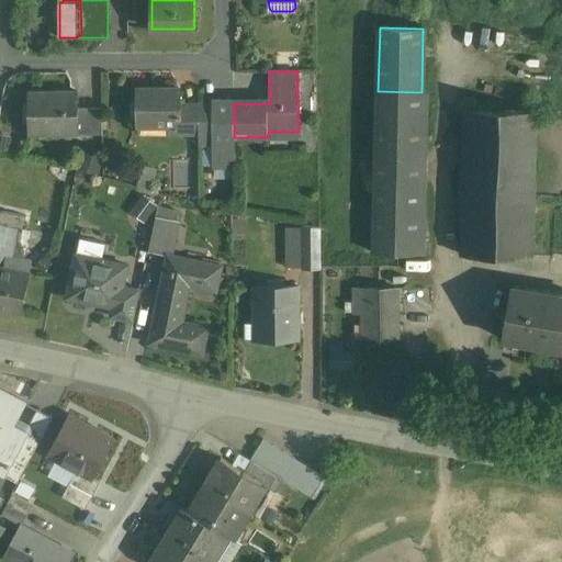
[(181,89),(136,90),(137,121),(169,121),(169,133),(199,133),(199,105),(181,107),(181,89)]
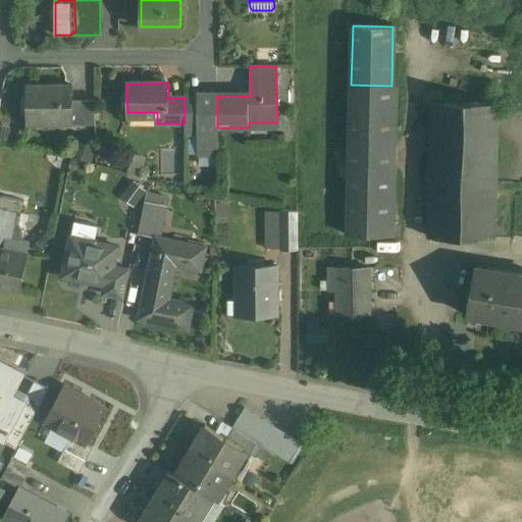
[(72,84),(28,84),(28,124),(72,124),(72,100),(72,84)]
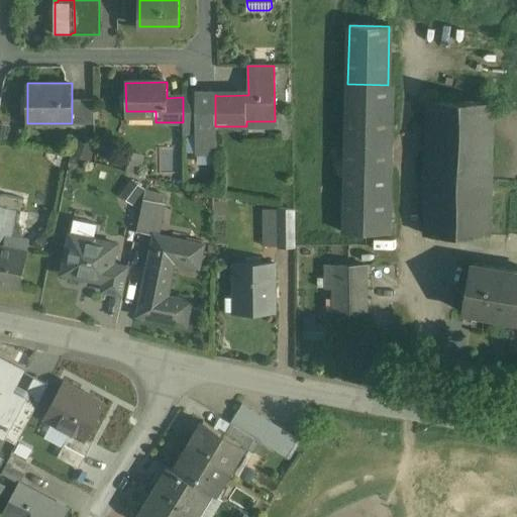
[(388,85),(347,84),(344,233),(366,233),(385,233),(388,85)]
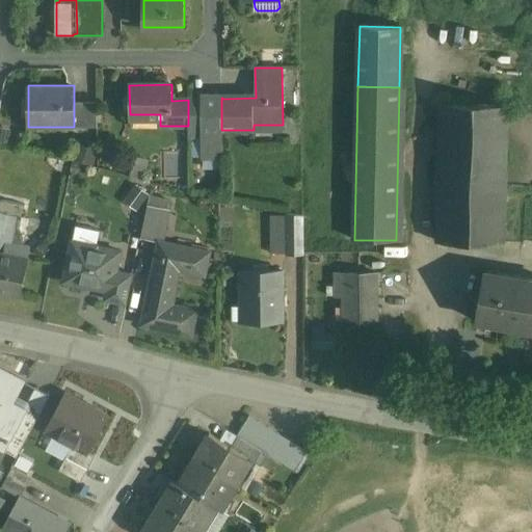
[(221,98),(188,98),(188,100),(188,126),(189,136),(201,136),(202,157),(222,157),(222,130),(221,130),(221,98)]
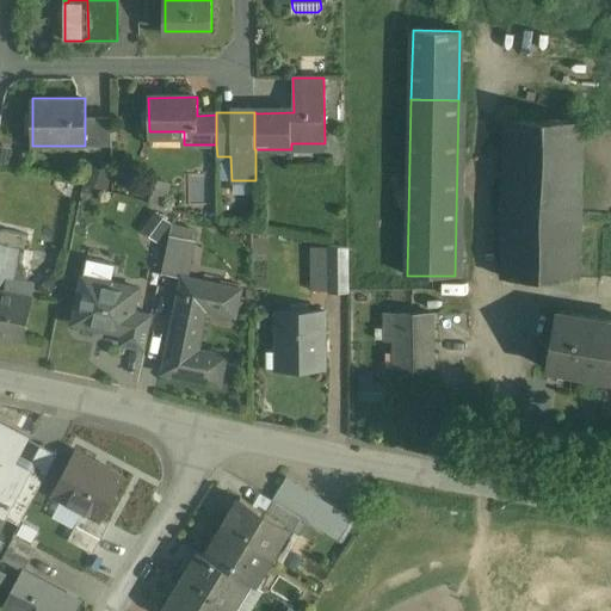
[(111,117),(85,117),(85,146),(111,146),(111,117)]
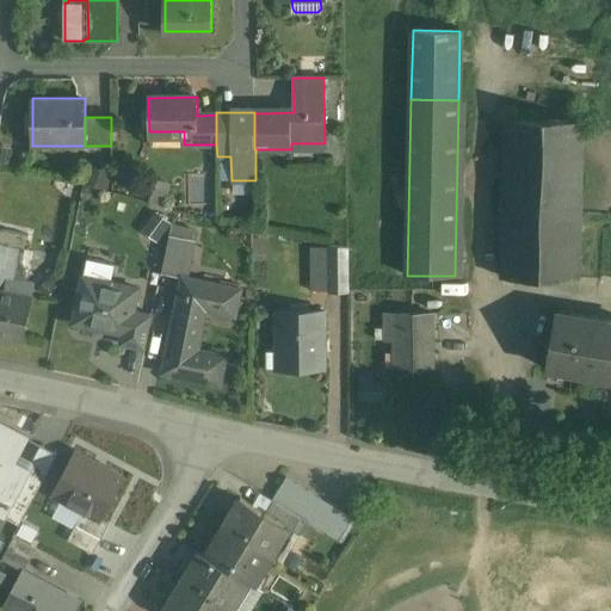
[(584,122),(506,121),(503,277),(580,278),(584,122)]
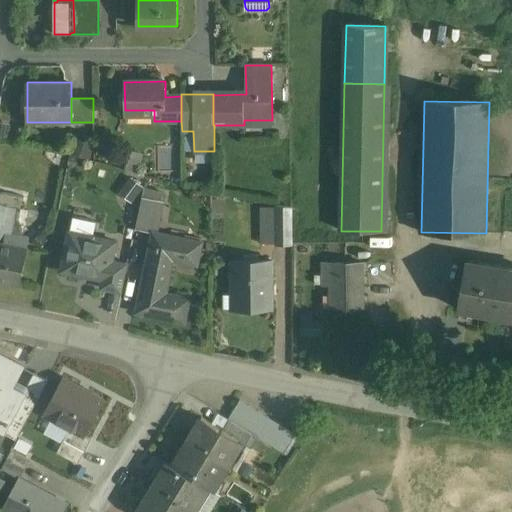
[(156,200),(142,197),(135,229),(149,233),(156,200)]
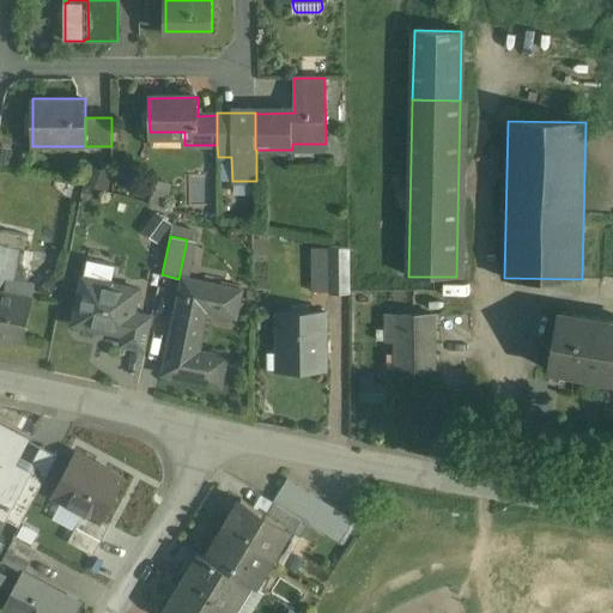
[(187,240),(178,279),(183,279),(192,280),(200,243),(187,240)]
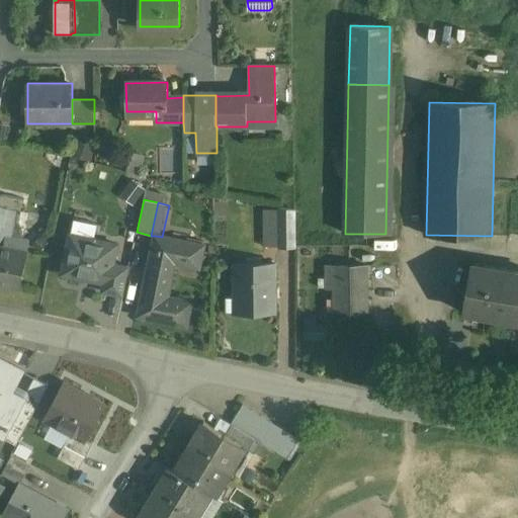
[(16,210),(0,206),(0,223),(13,226),(16,210)]
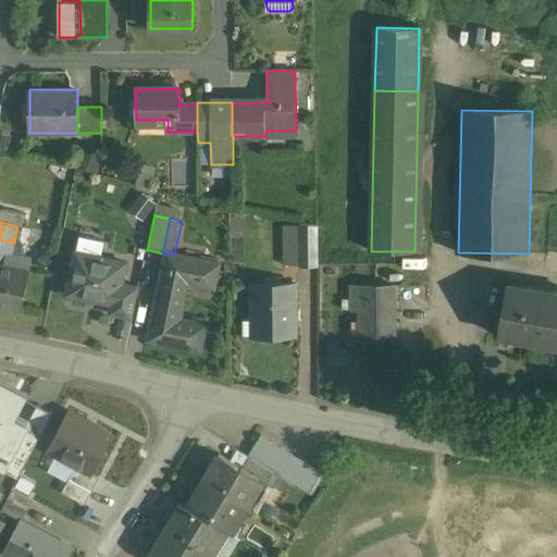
[(317,237),(300,237),(300,267),(317,265),(317,264),(317,237)]
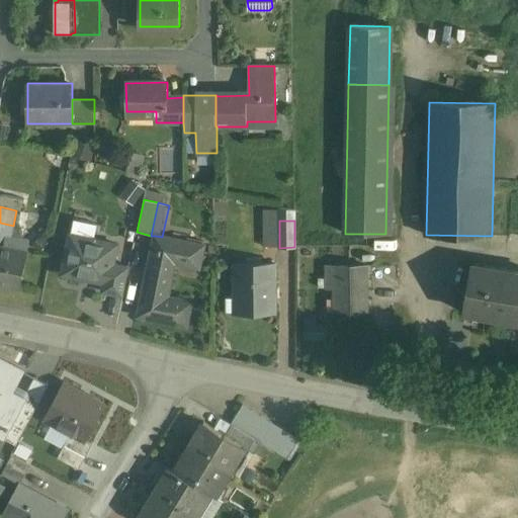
[(13,226),(0,223),(0,248),(5,249),(7,239),(11,239),(13,226)]
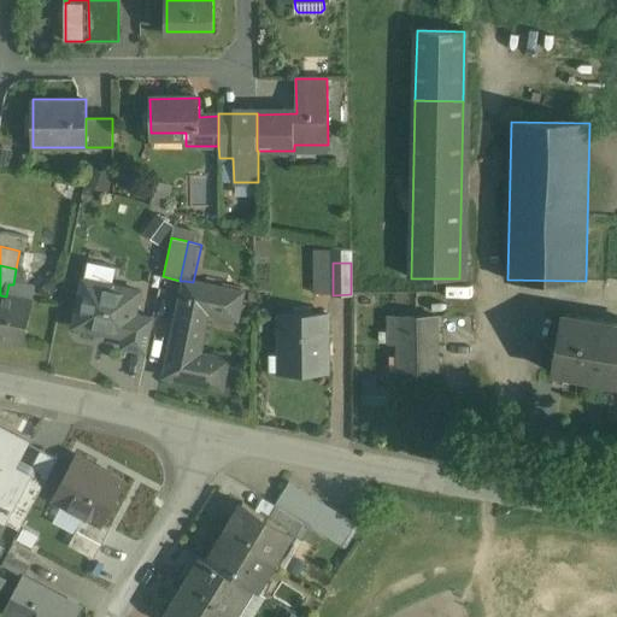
[(111,276),(86,271),(84,281),(109,286),(111,276)]
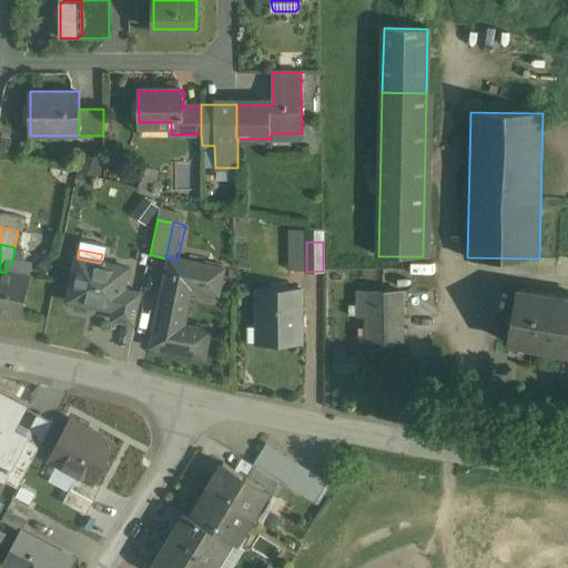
[(100,263),(78,259),(69,301),(98,306),(99,302),(121,306),(118,322),(135,325),(142,292),(124,288),(129,269),(100,263)]
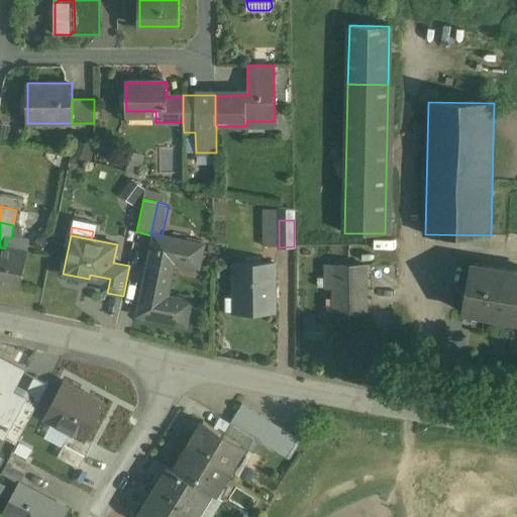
[(162,236),(154,235),(139,307),(164,312),(167,297),(175,263),(199,268),(203,245),(162,236)]
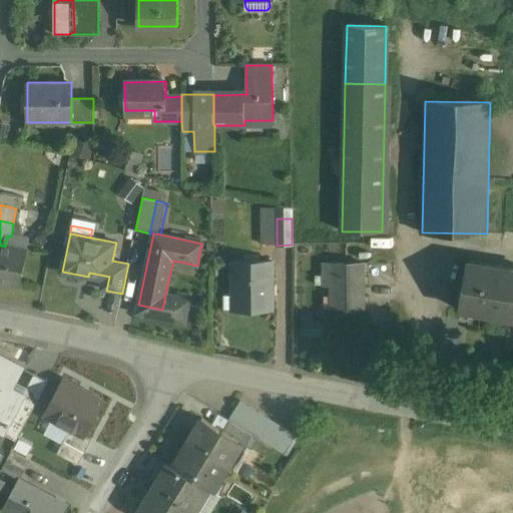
[(512,236),(504,235),(501,250),(512,252),(512,236)]
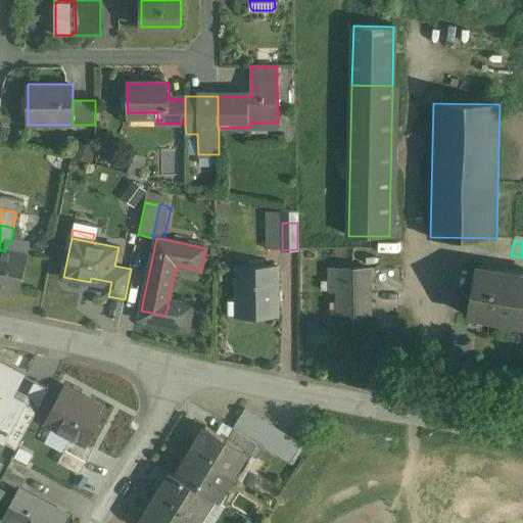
[(0,250),(0,285),(19,290),(27,255),(5,251),(0,250)]
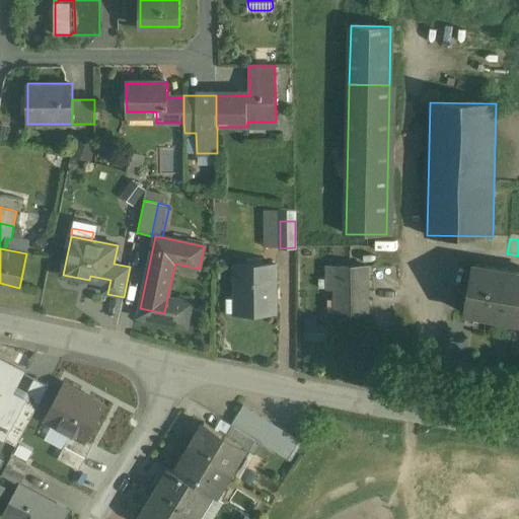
[(275,265),(235,265),(236,299),(244,299),(244,313),(276,313),(275,265)]
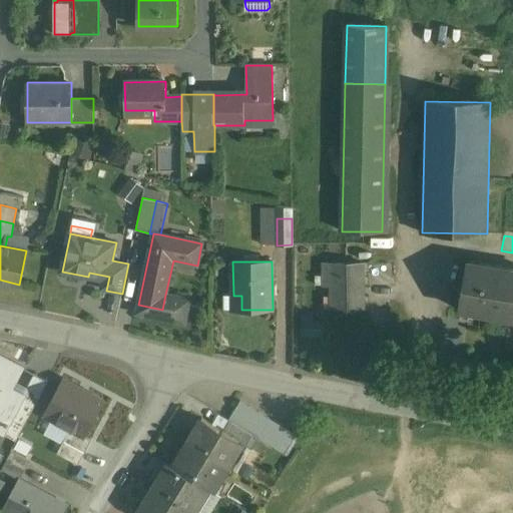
[(512,269),(467,262),(459,309),(512,318),(512,269)]
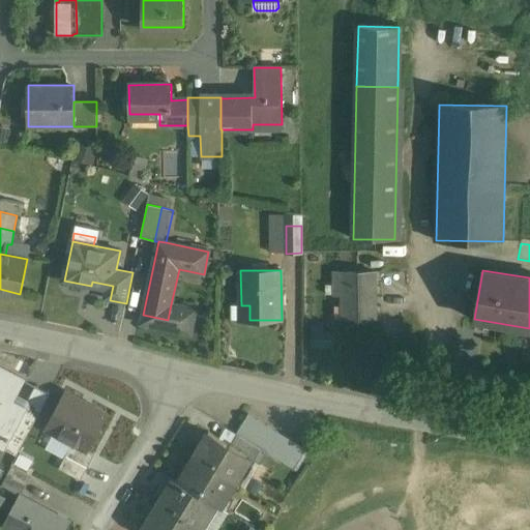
[(376,271),(333,272),(333,294),(342,294),(342,319),(367,318),(366,296),(376,295),(376,271)]
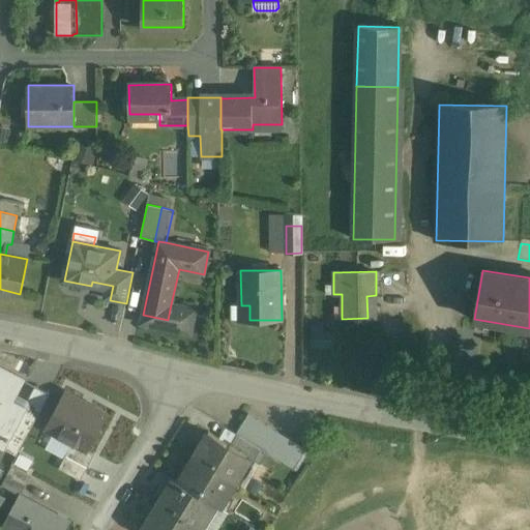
[(196,310),(171,304),(168,320),(143,315),(141,324),(190,334),(196,310)]
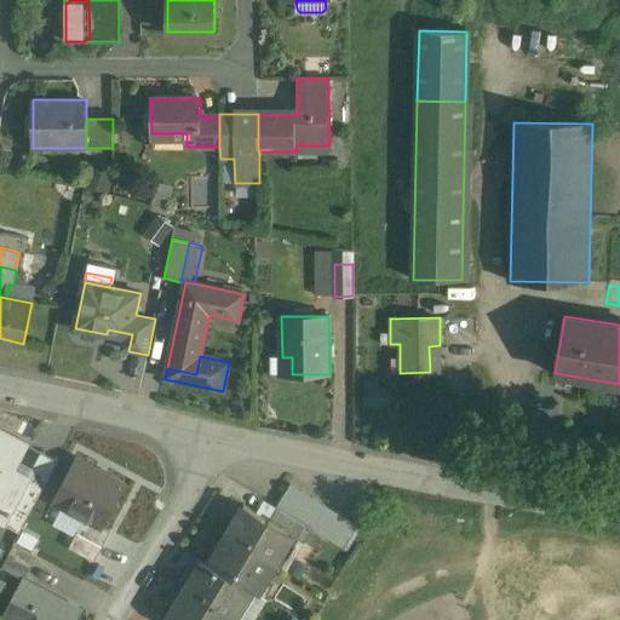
[(366,380),(366,405),(391,405),(391,380),(366,380)]
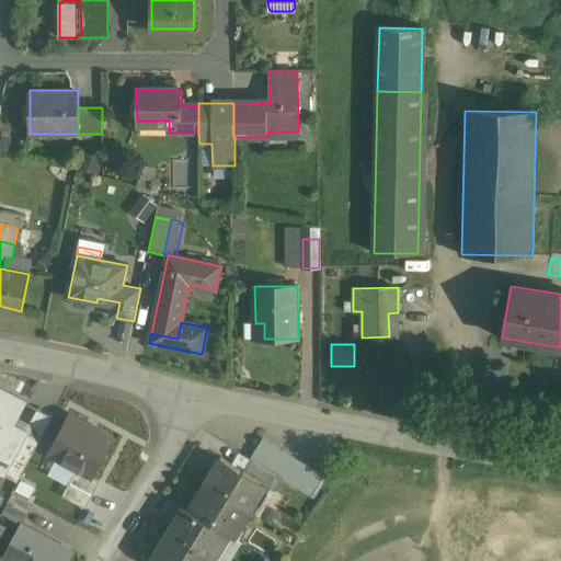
[(26,402),(0,388),(0,462),(8,468),(25,435),(26,433),(25,432),(13,425),(26,402)]
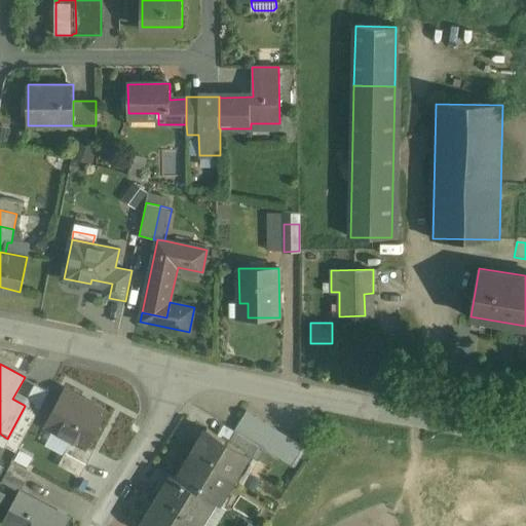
[(35,383),(24,405),(25,406),(24,408),(36,415),(49,391),(35,383)]
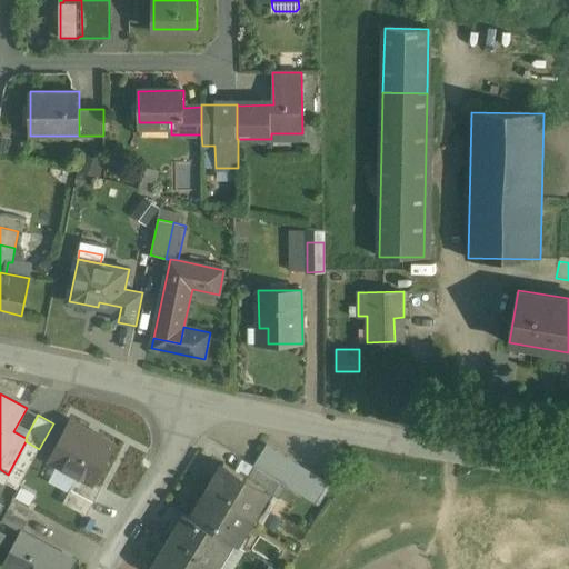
[(121,440),(70,415),(48,457),(99,483),(121,440)]
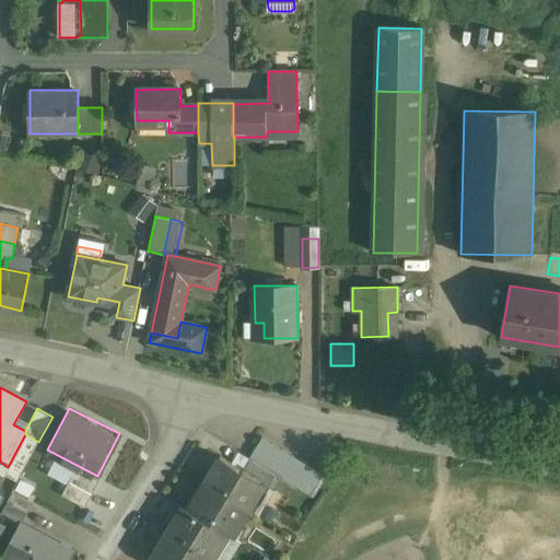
[(324,476),(261,439),(249,459),(252,461),(253,461),(299,489),(311,497),(324,476)]
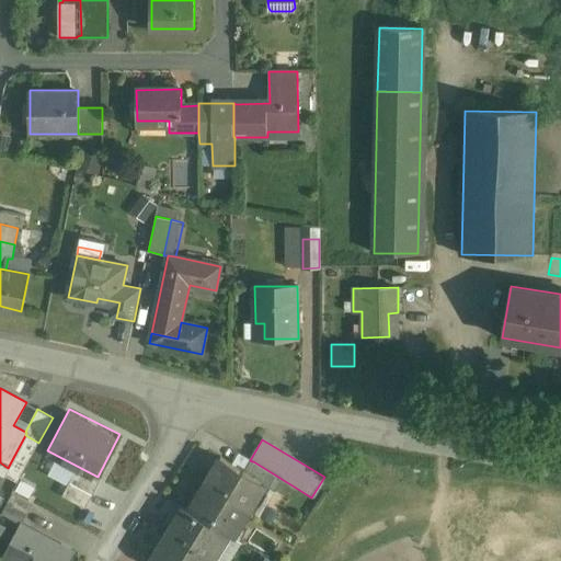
[(245,472),(220,457),(205,483),(250,511),(265,485),(265,484),(245,472)]
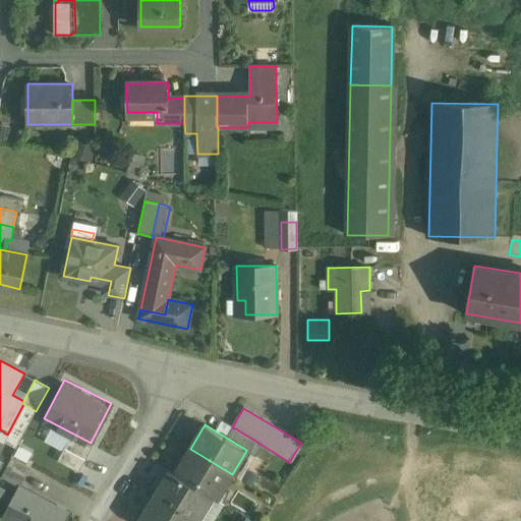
[(278,455),(235,428),(234,428),(228,439),(246,450),(246,451),(254,456),(271,466),(278,455)]
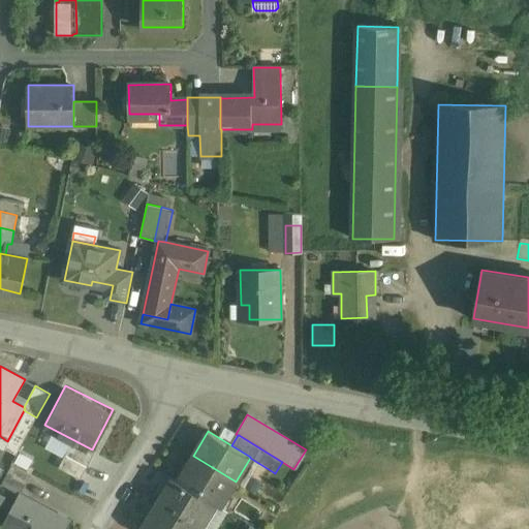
[(236,481),(193,456),(178,480),(215,503),(220,506),(221,505),(215,502),(220,492),(226,496),(236,481)]
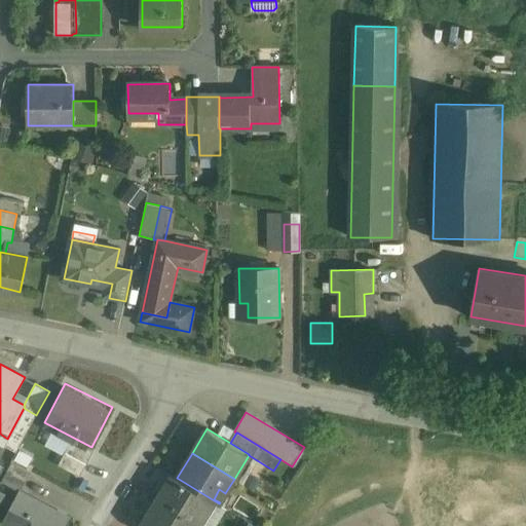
[(249,455),(234,479),(242,484),(243,484),(257,460),(249,455)]
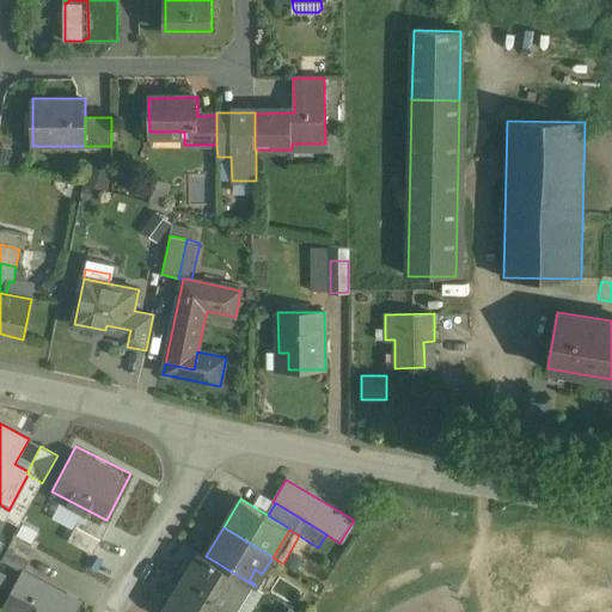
[(36,550),(13,538),(1,562),(24,573),(36,550)]
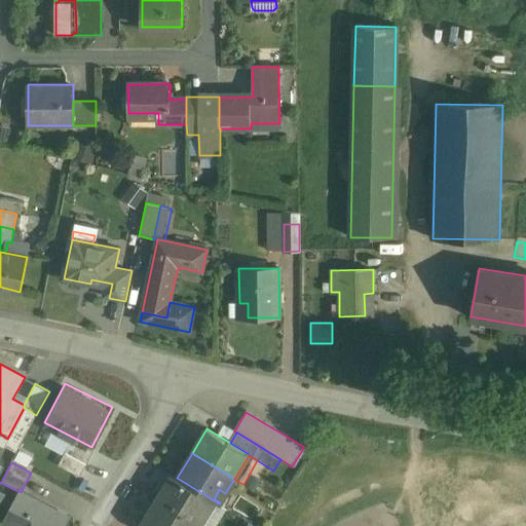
[(177,478),(172,475),(157,499),(199,525),(214,500),(177,478)]
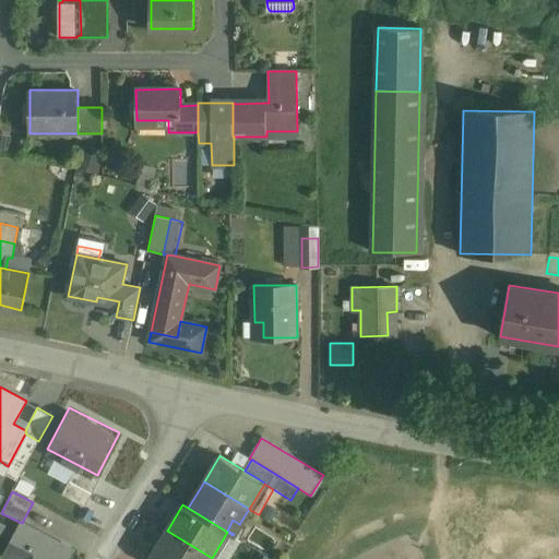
[(22,523),(2,558),(67,558),(72,550),(22,523)]
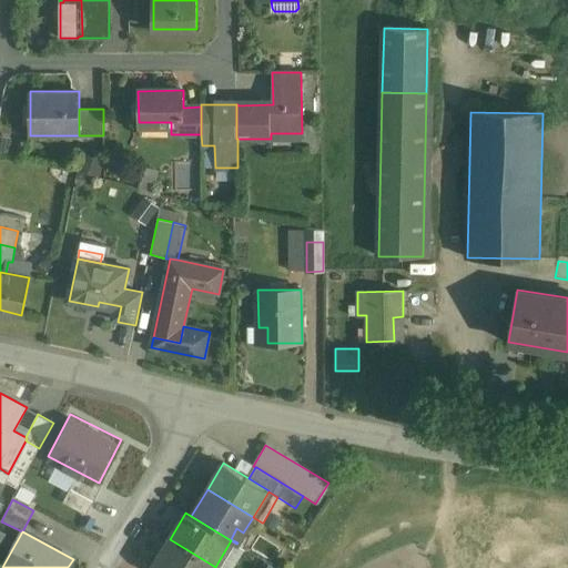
[(213,567),(215,567),(170,539),(152,567),(153,567),(213,567)]
